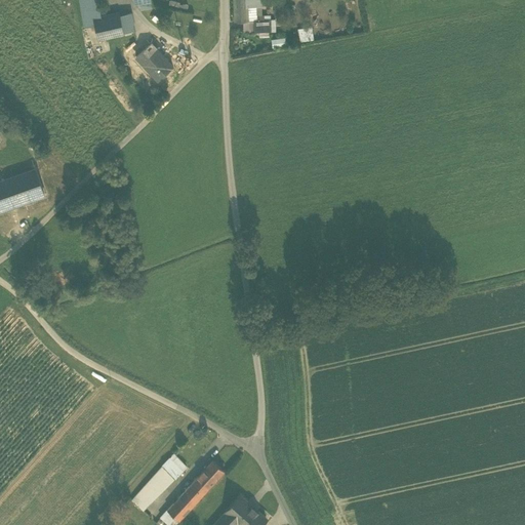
[(79,0),(84,27),(94,26),(93,21),(94,21),(92,10),(99,9),(97,0),(79,0)]
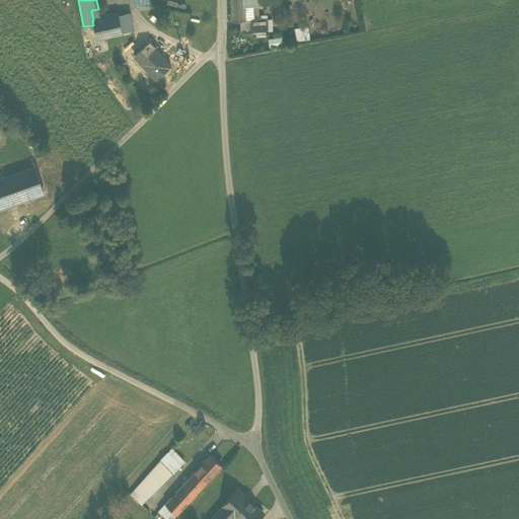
[(240,20),(245,19),(244,6),(243,0),(231,0),(232,20),(240,20)]
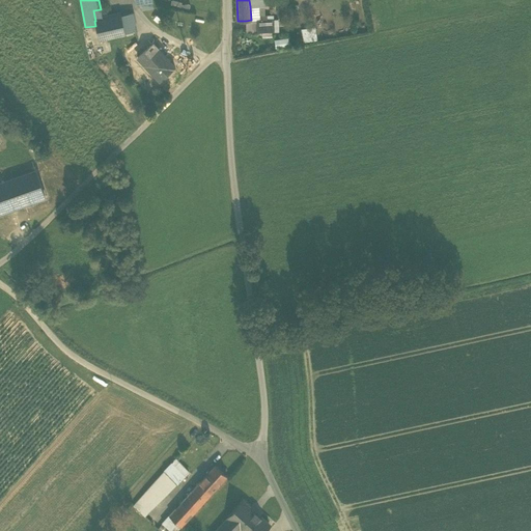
[(141,3),(142,9),(154,8),(152,1),(141,3)]
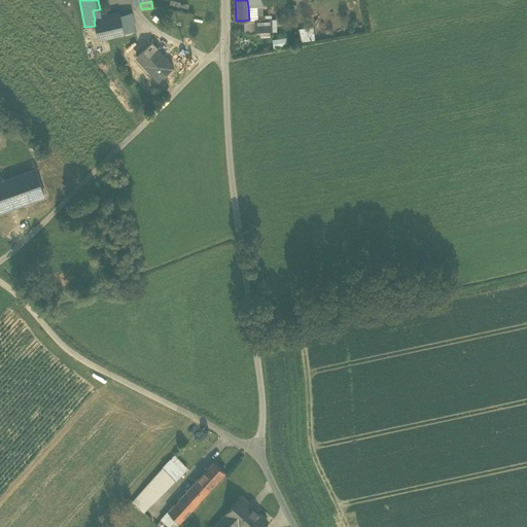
[(258,15),(257,6),(248,6),(249,20),(255,20),(258,20),(258,15)]
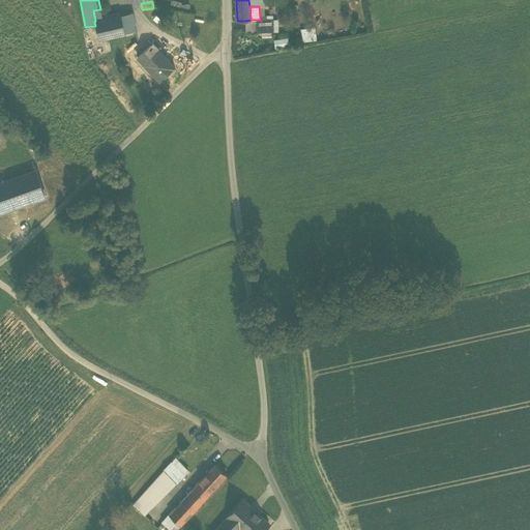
[(98,39),(125,33),(121,16),(121,15),(102,19),(100,9),(93,10),(95,21),(94,21),(95,26),(98,39)]
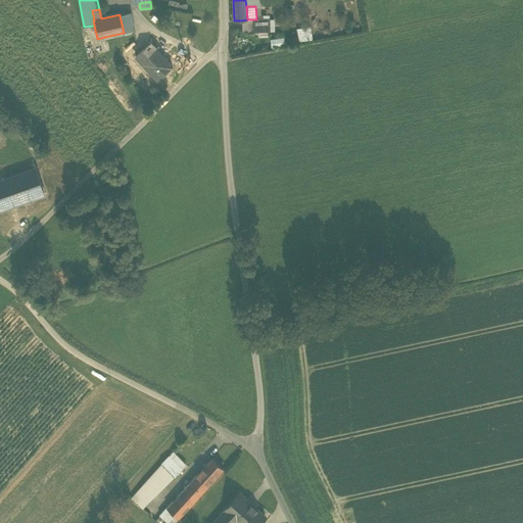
[(120,15),(124,33),(135,30),(131,12),(120,15)]
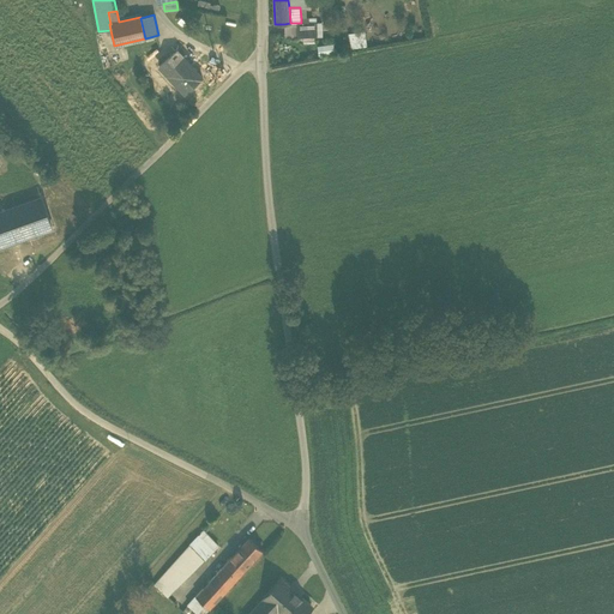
[(284,38),(298,37),(298,23),(290,23),(284,24),(284,38)]
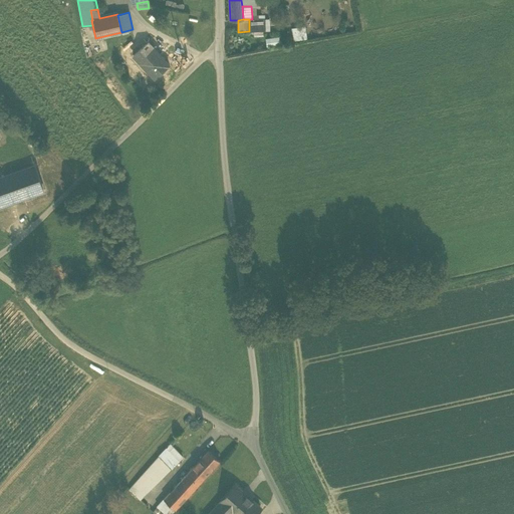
[(249,19),(249,31),(254,31),(263,31),(265,31),(265,19),(259,19),(252,19),(249,19)]
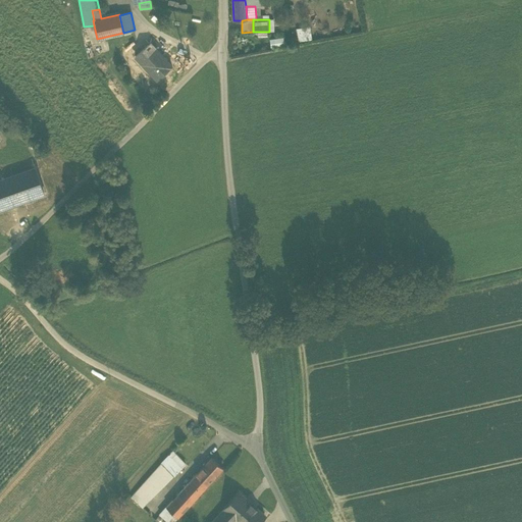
[(298,42),(312,39),(310,27),(296,29),(298,42)]
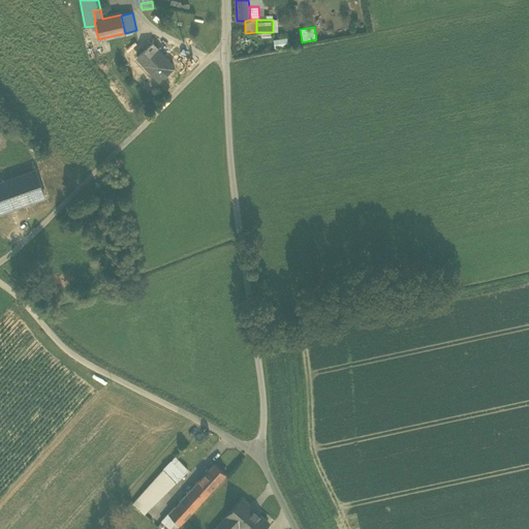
[(287,37),(273,39),(275,48),(288,45),(287,37)]
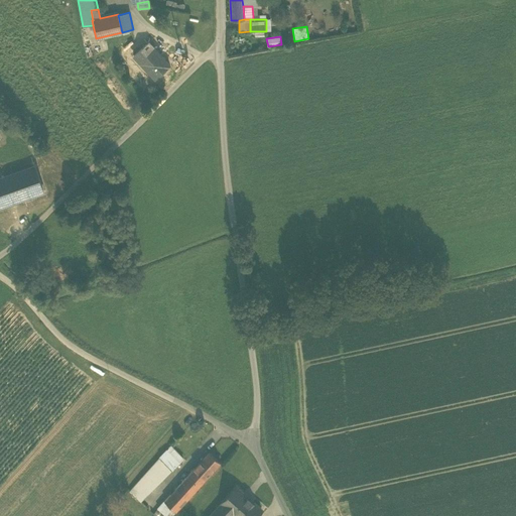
[(128,49),(134,55),(146,43),(140,37),(128,49)]
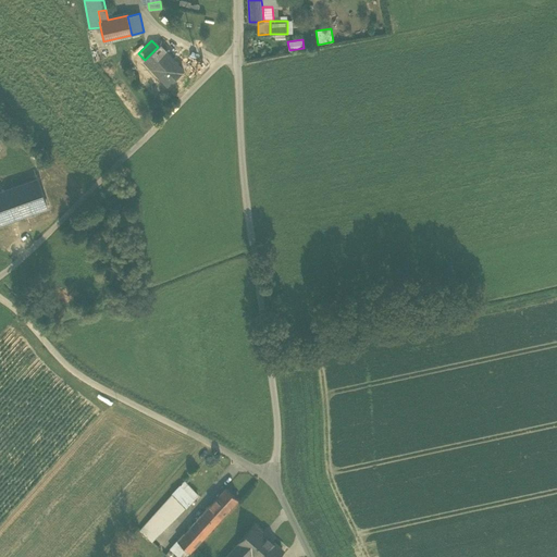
[(158,47),(145,60),(168,85),(184,70),(164,50),(162,52),(158,47)]
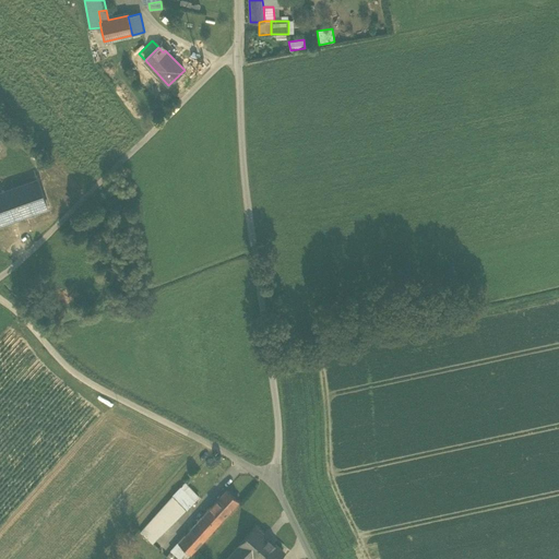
[(0,193),(0,219),(1,223),(46,207),(37,180),(0,193)]
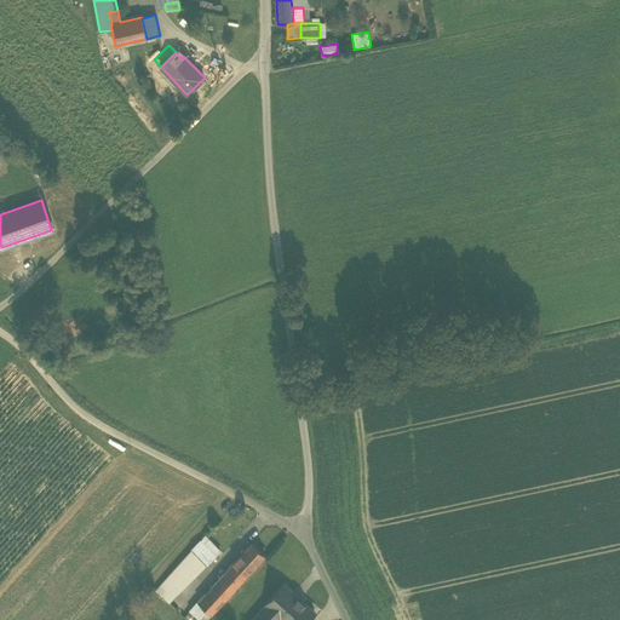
[(206,535),(201,540),(216,555),(219,550),(206,535)]
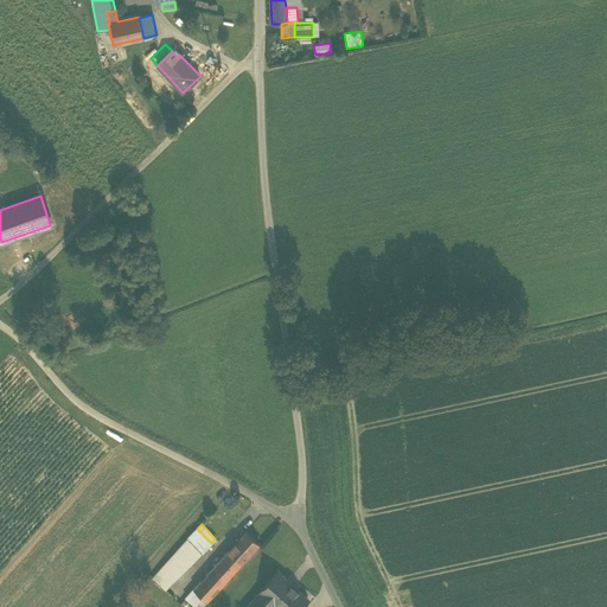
[(197,529),(189,538),(203,551),(211,543),(197,529)]
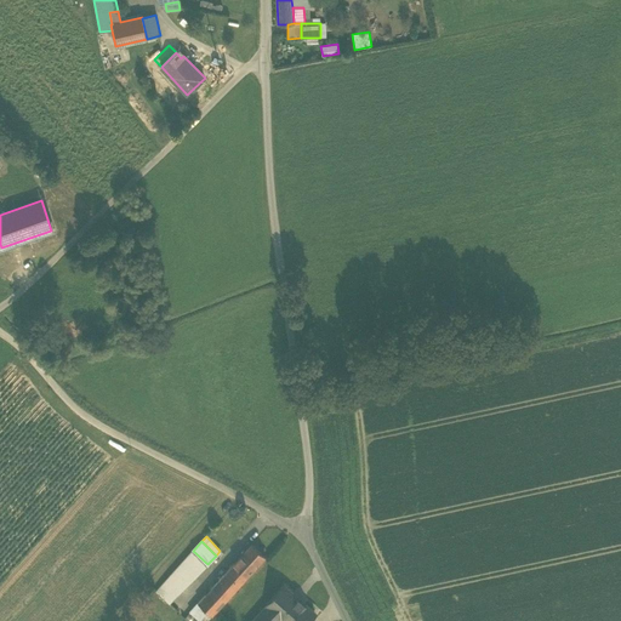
[(233,564),(246,575),(265,556),(251,543),(233,564)]
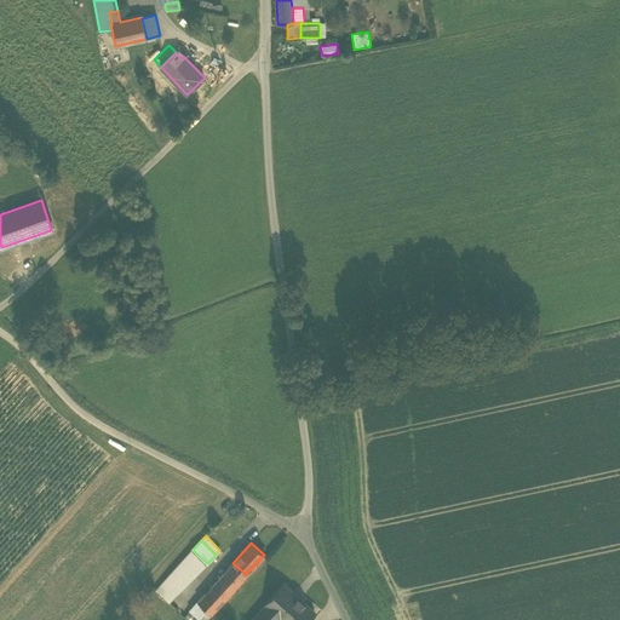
[(178,595),(207,563),(193,550),(164,580),(178,595)]
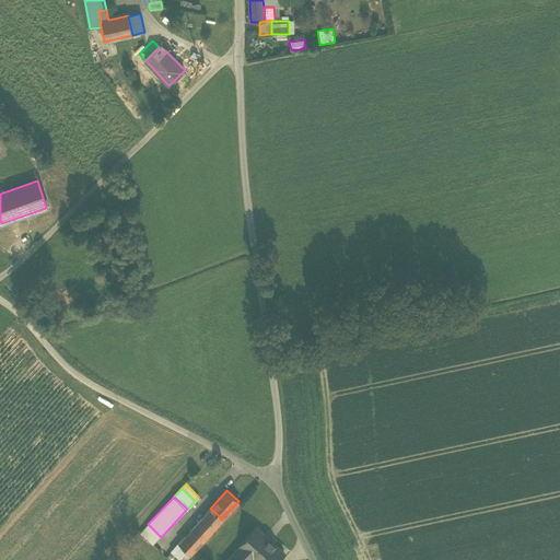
[(210,509),(179,544),(190,555),(222,518),(210,509)]
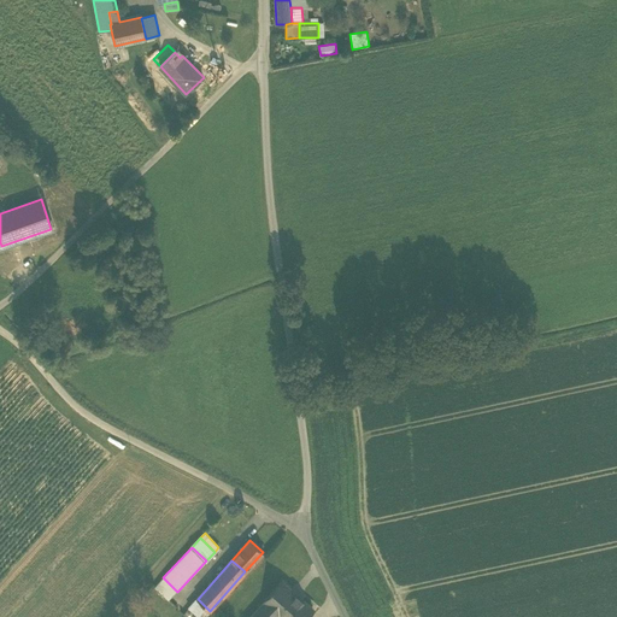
[(169,600),(177,592),(163,577),(154,587),(169,600)]
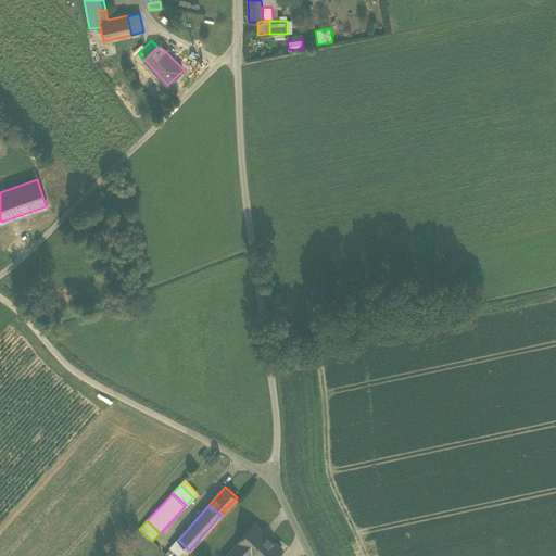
[(248,555),(252,552),(255,555),(275,555),(281,548),(255,526),(232,553),(236,555),(248,555)]
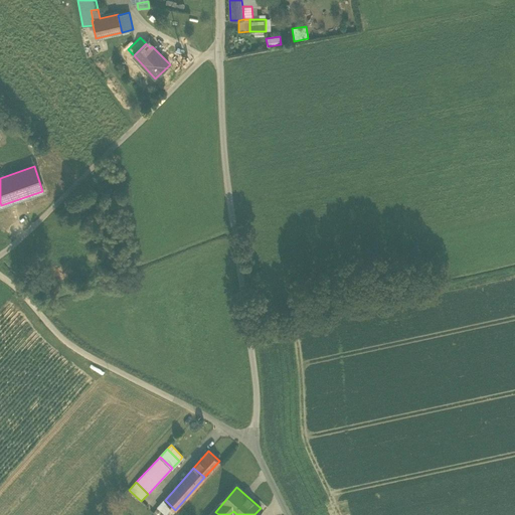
[(166,514),(170,514),(175,510),(165,500),(158,507),(166,514)]
